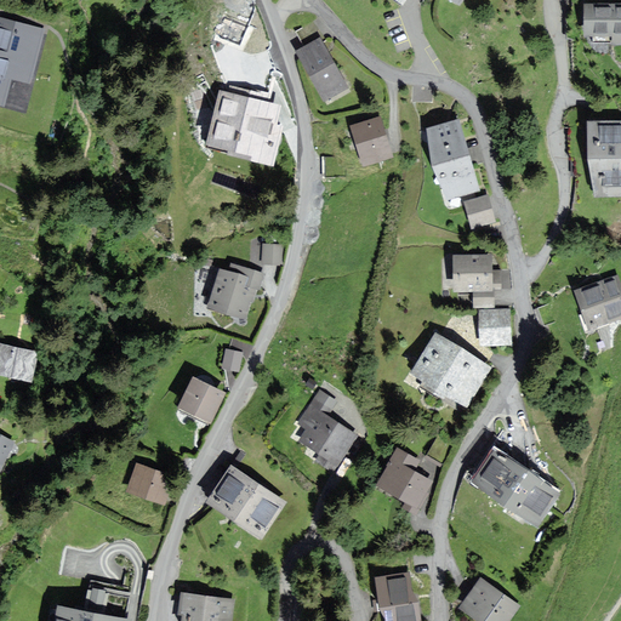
[(620,5),(587,5),(586,35),(613,36),(613,44),(620,44),(620,5)]
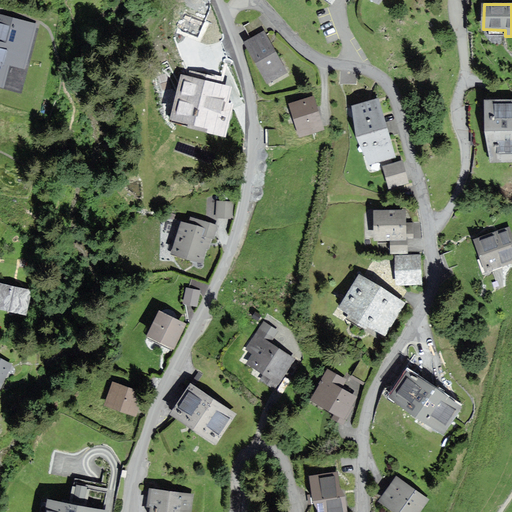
[(0,14),(0,85),(5,87),(11,63),(24,66),(35,24),(0,14)]
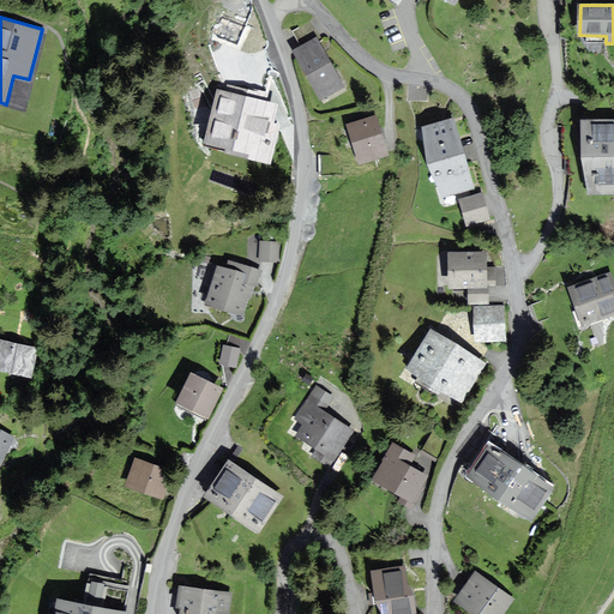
[(318,40),(295,53),(321,97),(343,85),(318,40)]
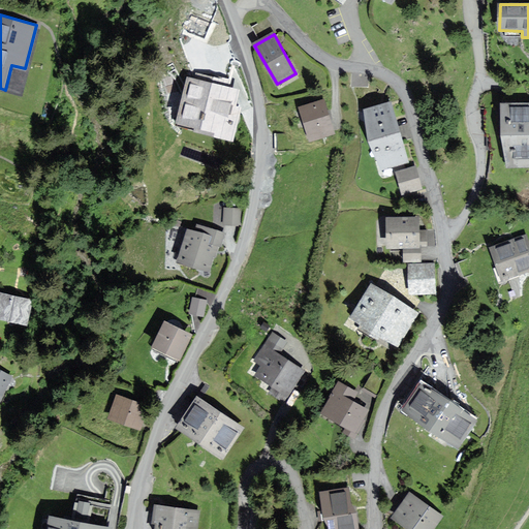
[(194,76),(182,120),(229,133),(237,110),(231,107),(236,94),(226,91),(227,86),(194,76)]
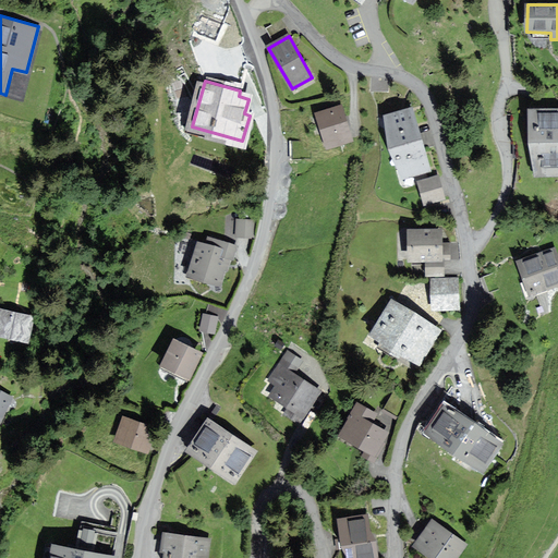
[(343,105),(318,111),(328,148),(353,142),(343,105)]
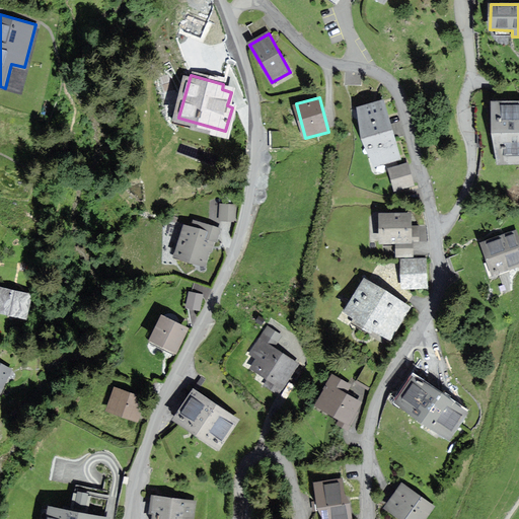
[(386,99),(360,104),(371,160),(397,155),(386,99)]
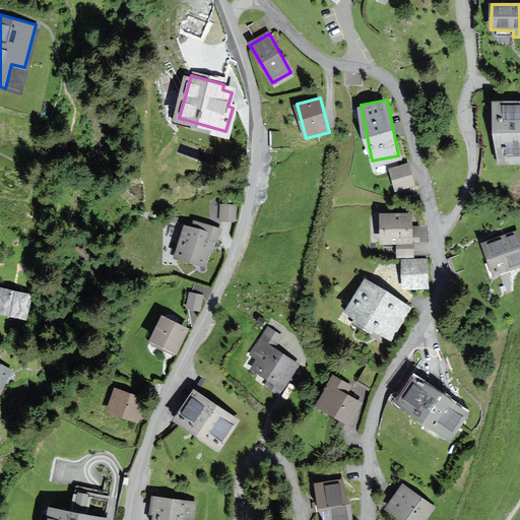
[(519,101),(497,103),(499,160),(519,158),(519,101)]
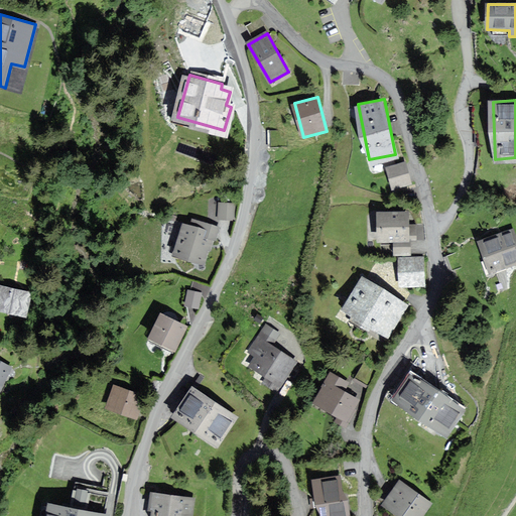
[(407,160),(387,167),(394,188),(414,181),(407,160)]
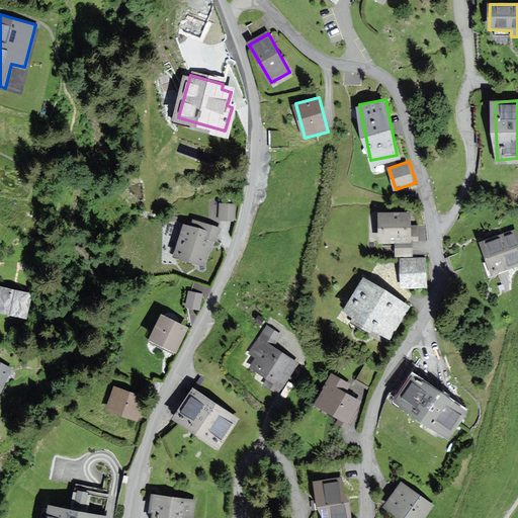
[(235,205),(219,204),(218,220),(234,221),(235,205)]
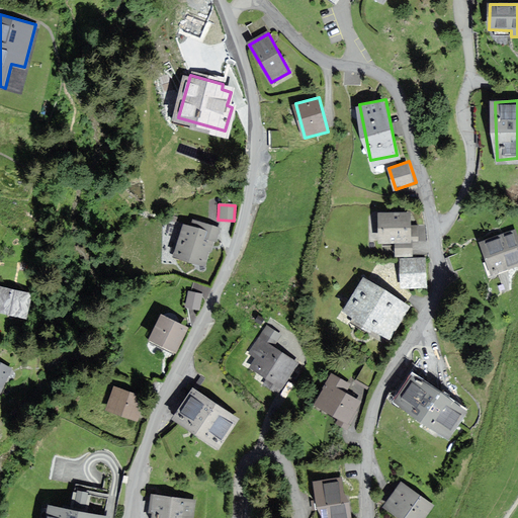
[(411,212),(380,212),(380,242),(411,241),(411,212)]
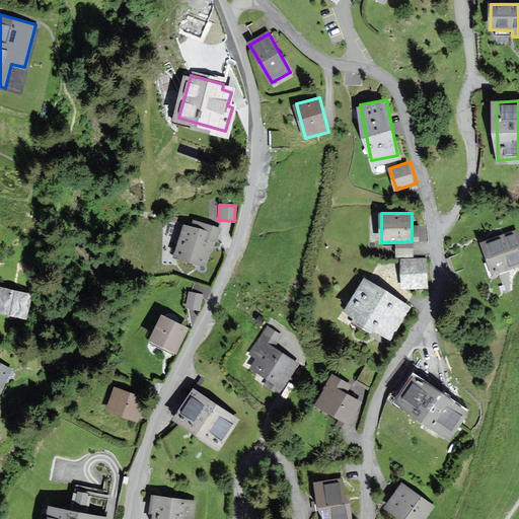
[(184,225),(174,255),(206,266),(218,229),(195,221),(193,227),(184,225)]
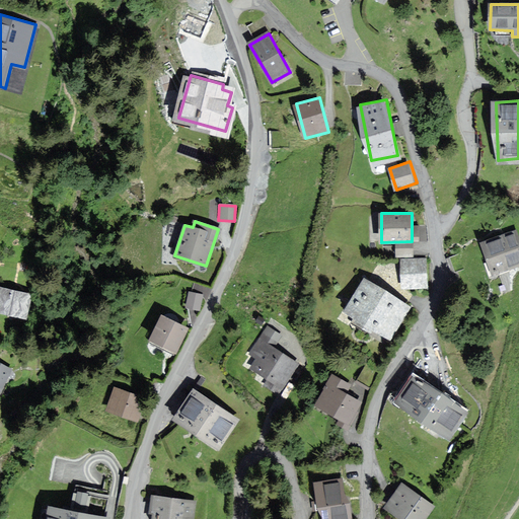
[(518,244),(515,232),(484,243),(494,273),(518,264),(518,244)]
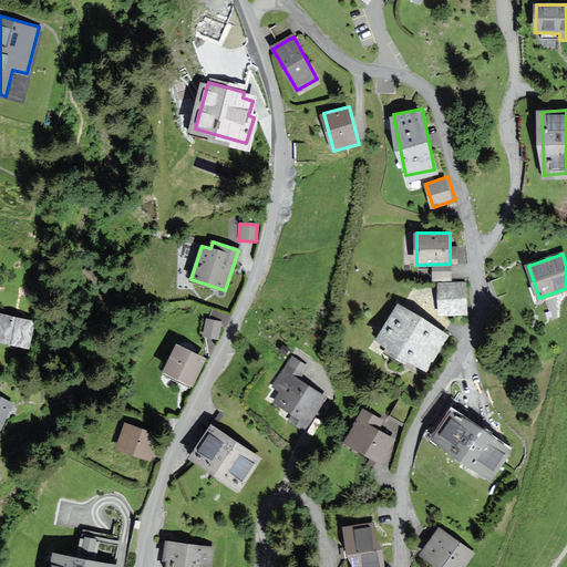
[(465,282),(439,284),(441,313),(466,312),(465,282)]
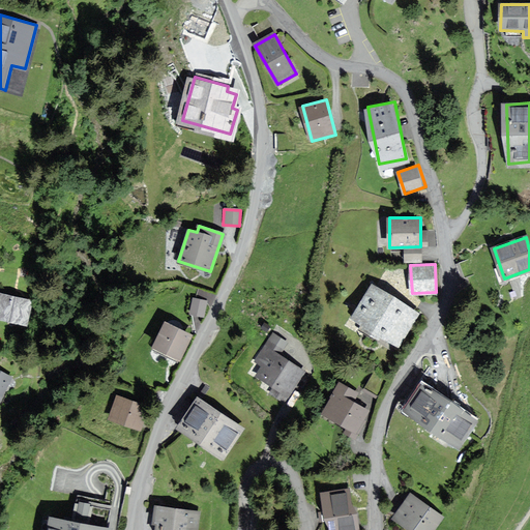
[(373,286),(353,317),(398,345),(417,314),(373,286)]
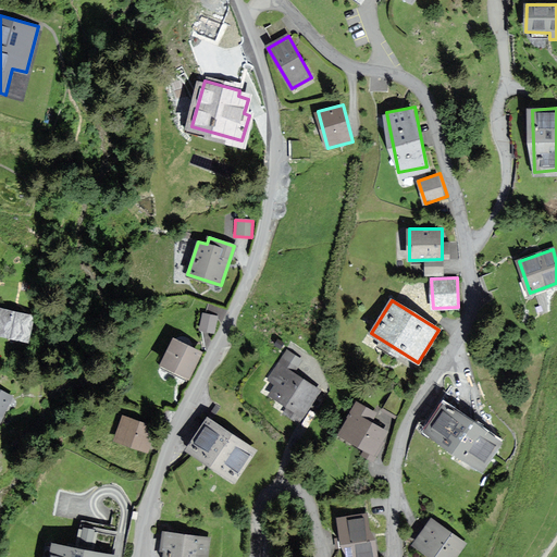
[(0,307),(0,335),(25,343),(33,317),(0,307)]
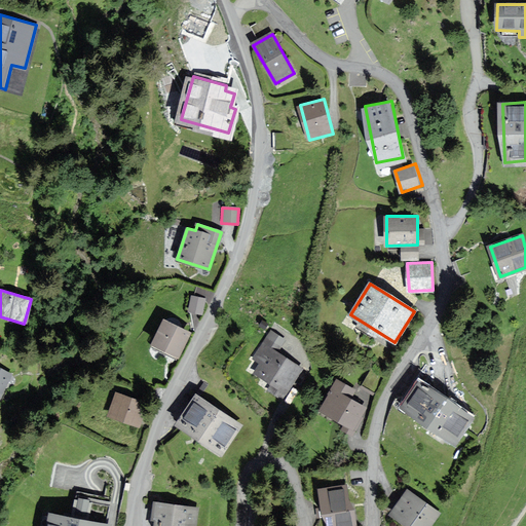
[(202,313),(205,296),(191,294),(188,311),(202,313)]
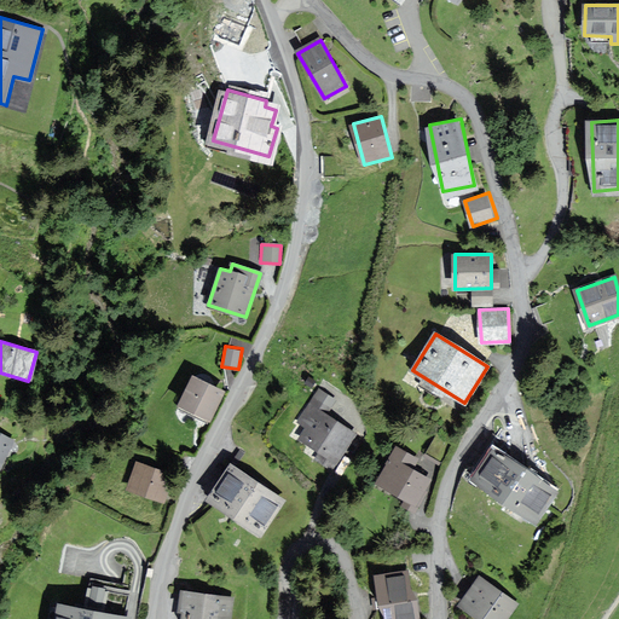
[(195,375),(180,404),(210,418),(225,389),(195,375)]
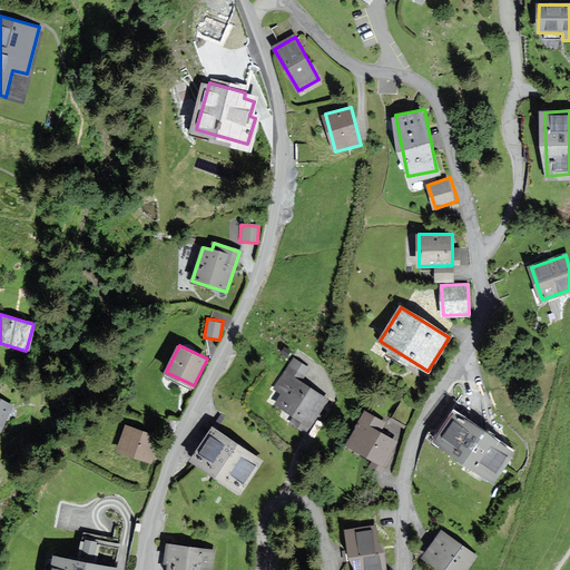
[(286,371),(268,401),(315,430),(333,400),(286,371)]
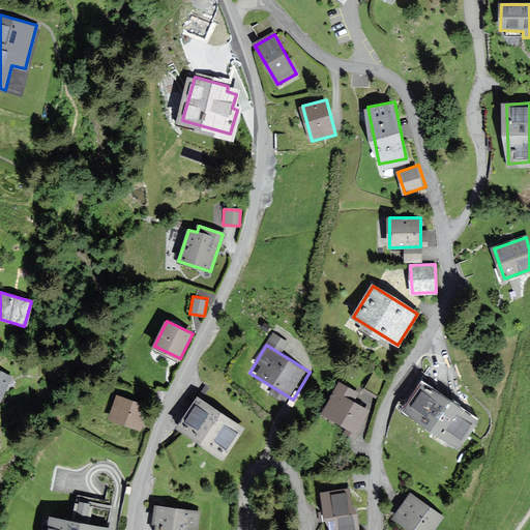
[(0,398),(10,378),(0,372),(0,398)]
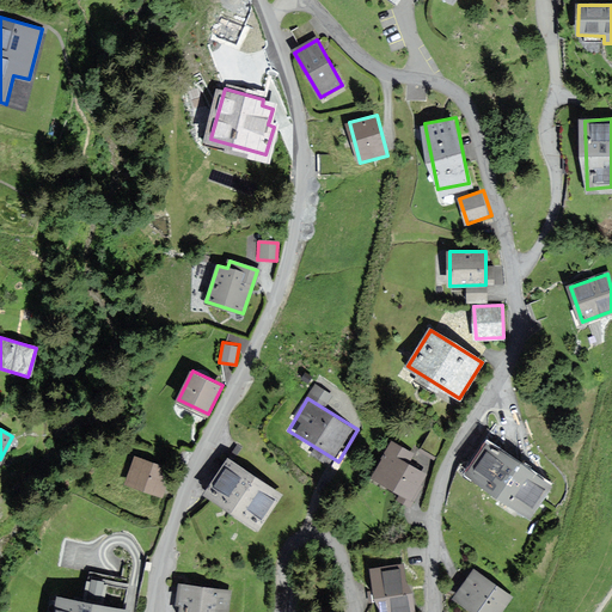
[(490,439),(466,473),(527,516),(552,482),(490,439)]
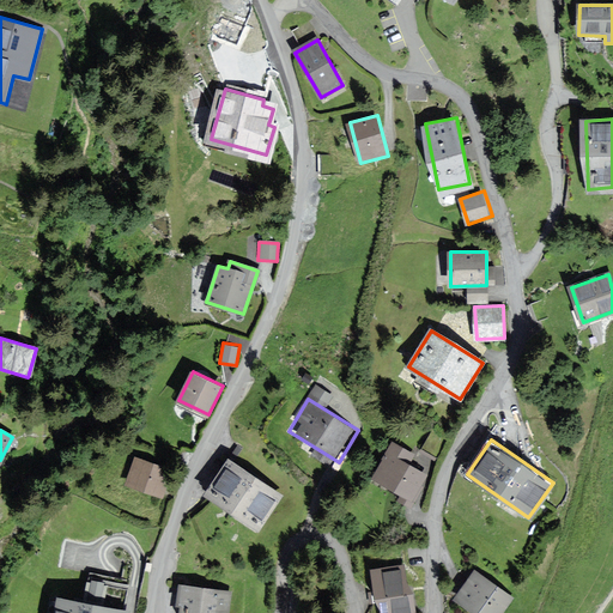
[(393,443),(374,478),(413,499),(428,474),(408,463),(414,455),(393,443)]
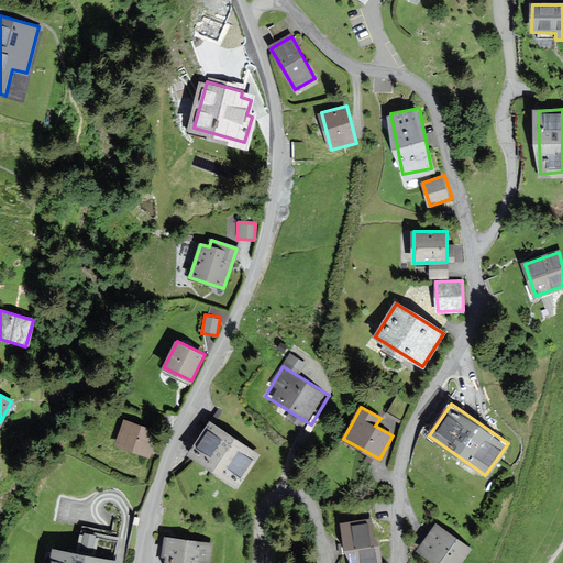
[(124,420),(118,446),(150,454),(156,428),(124,420)]
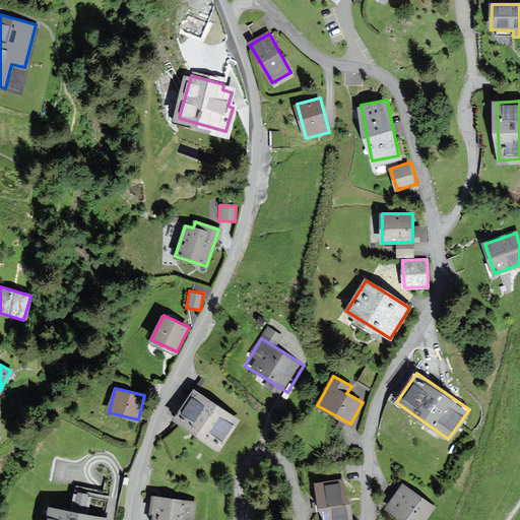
[(193,392),(175,420),(219,448),(238,420),(193,392)]
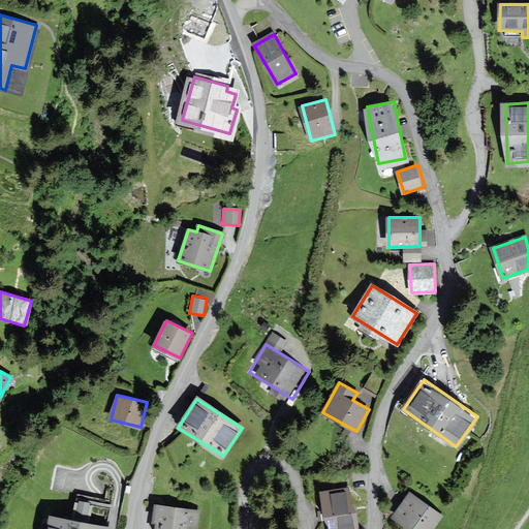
[(328,516),(330,528),(359,528),(356,512),(353,512),(349,487),(320,491),(324,517),(328,516)]
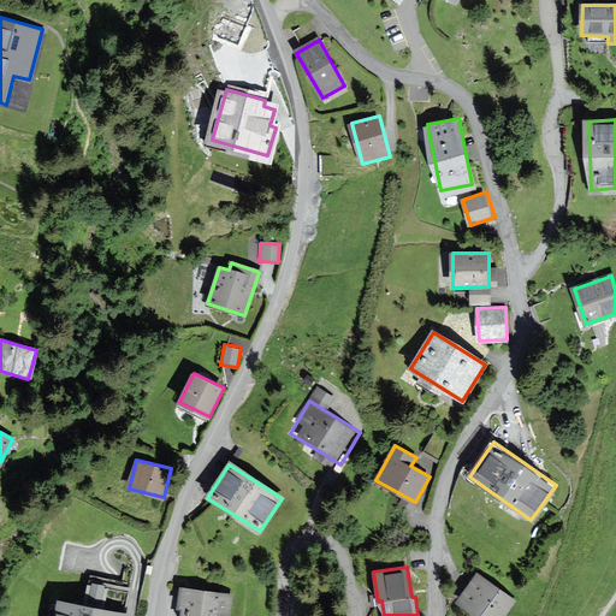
[(478,569),(455,600),(477,615),(505,615),(519,599),(478,569)]
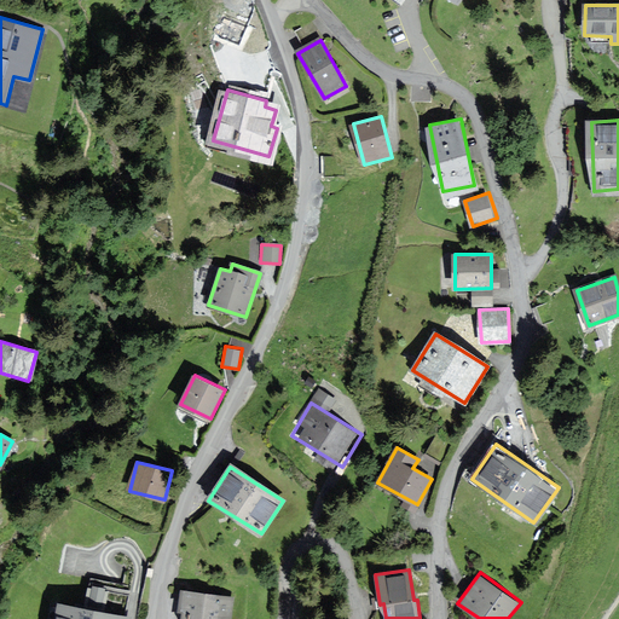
[(56,618),(128,618),(129,618),(125,617),(131,585),(92,579),(86,608),(59,603),(56,618)]
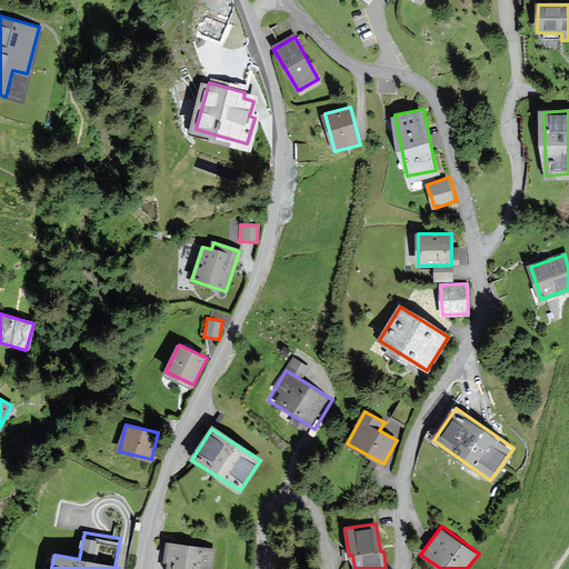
[(172,542),(168,568),(210,568),(215,548),(172,542)]
